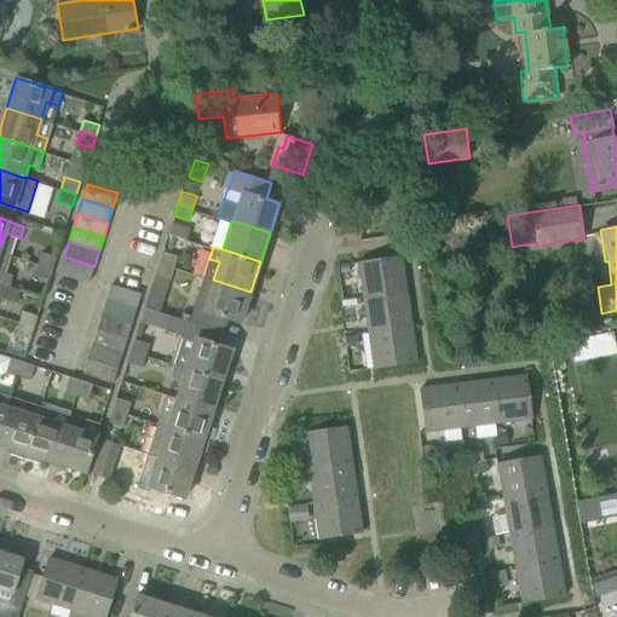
[(42,251),(38,263),(53,267),(57,255),(42,251)]
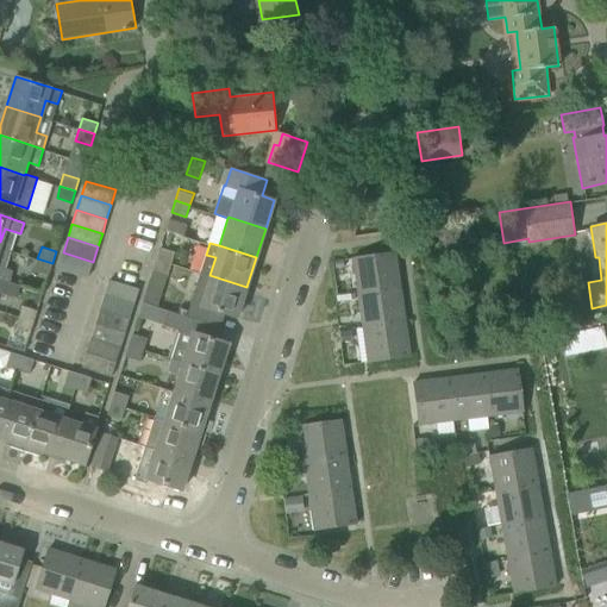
[(160,246),(156,258),(171,263),(175,251),(160,246)]
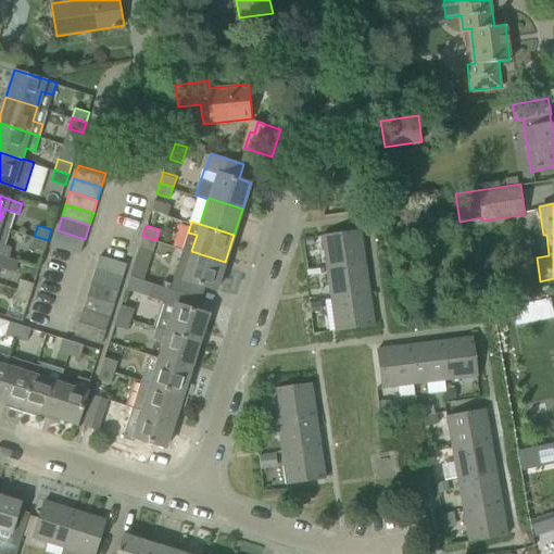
[(323,235),(327,267),(366,261),(362,229),(323,235)]
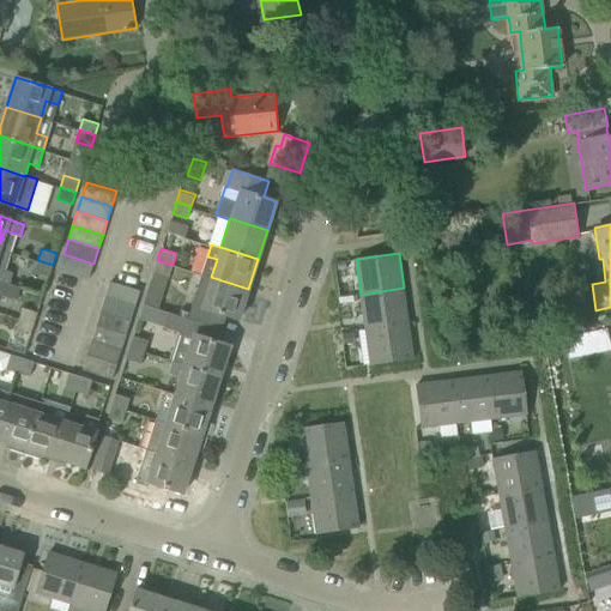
[(94,264),(64,254),(59,270),(89,279),(94,264)]
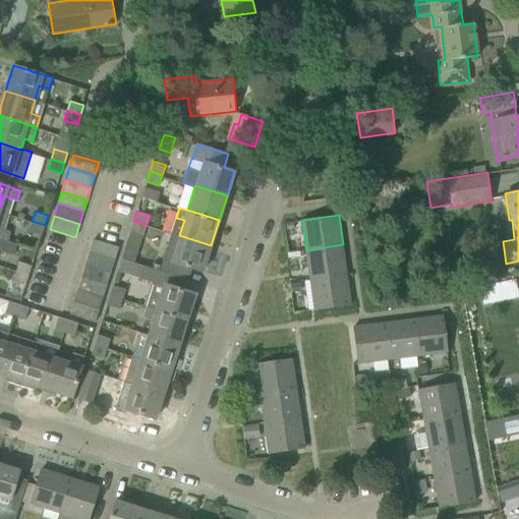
[(45,225),(32,221),(29,230),(42,234),(45,225)]
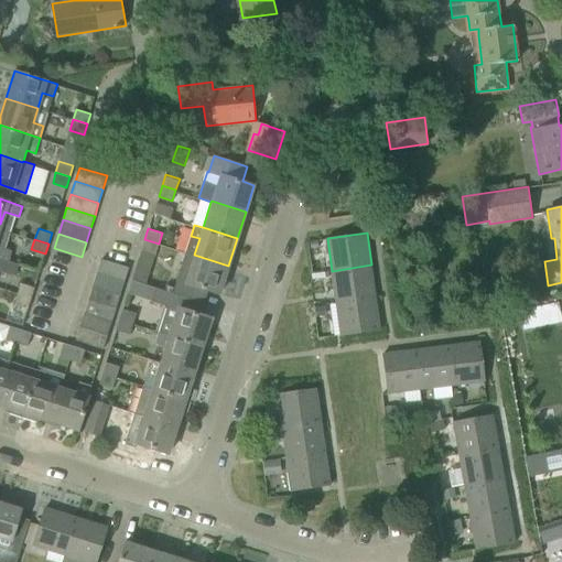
[(159,244),(144,239),(141,249),(155,254),(159,244)]
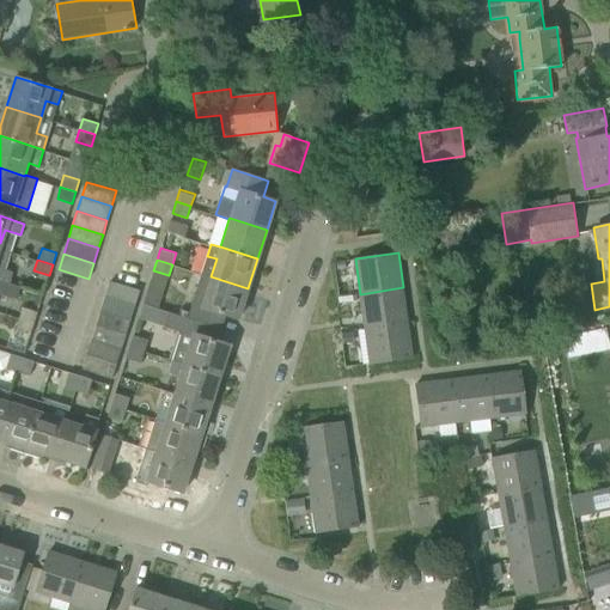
[(0,279),(10,281),(13,270),(0,266),(0,279)]
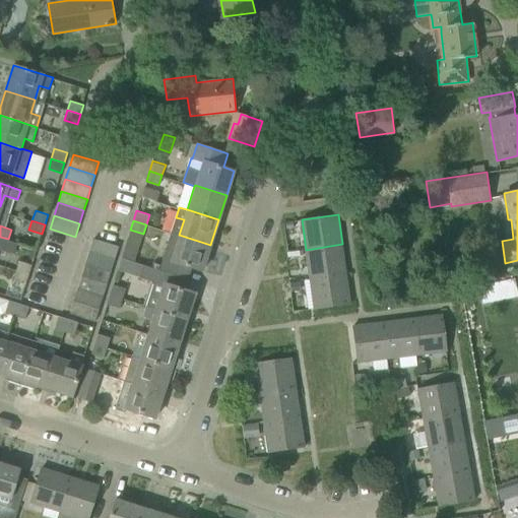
[(210,245),(179,235),(171,260),(202,270),(210,245)]
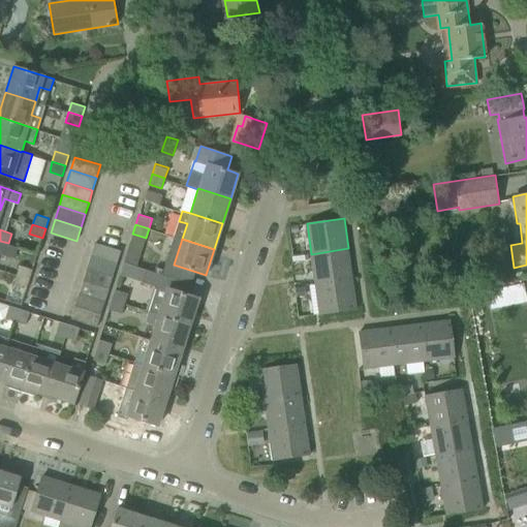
[(0,241),(0,252),(14,257),(18,246),(8,243),(0,241)]
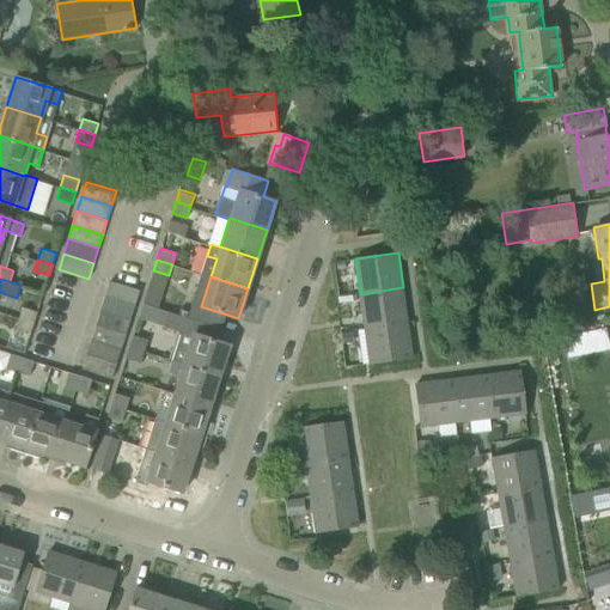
[(110,279),(105,294),(135,303),(140,288),(110,279)]
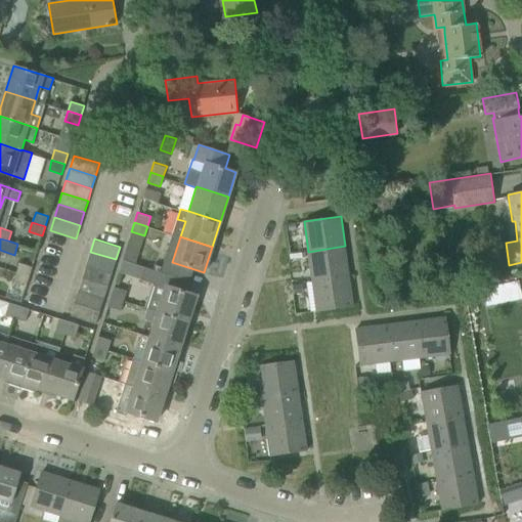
[(308,252),(312,280),(350,275),(345,246),(308,252)]
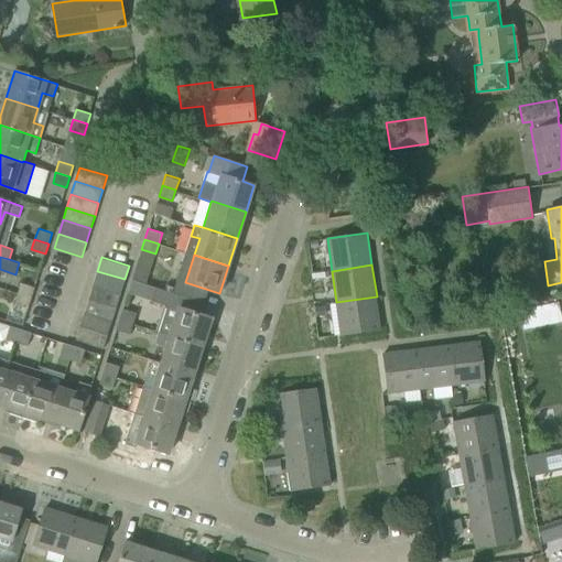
[(97,271),(94,284),(120,293),(125,279),(97,271)]
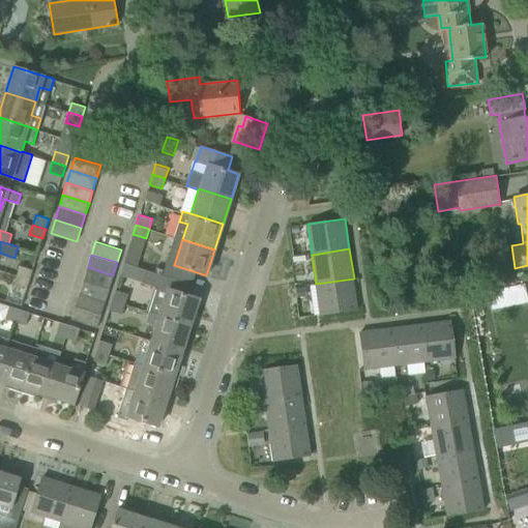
[(20,264),(17,275),(30,279),(33,268),(20,264)]
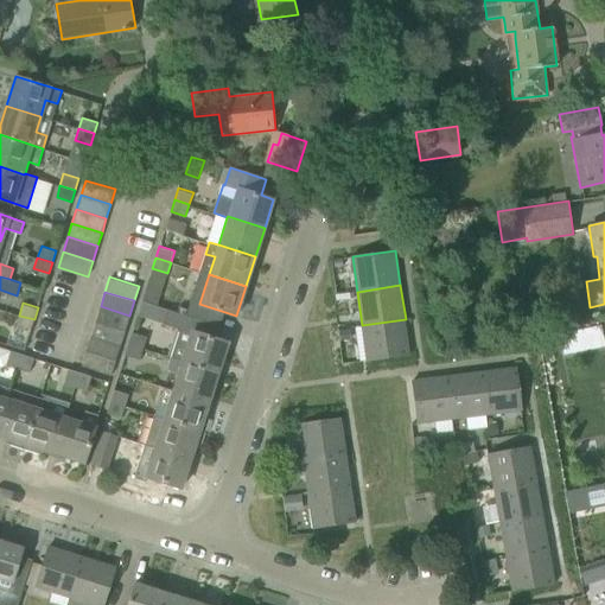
[(101,306),(96,320),(126,330),(129,316),(101,306)]
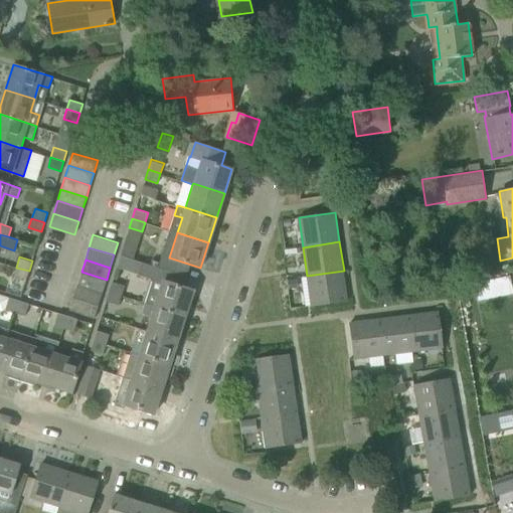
[(154,279),(145,303),(185,315),(193,291),(160,280),(163,269),(142,262),(138,274),(154,279)]
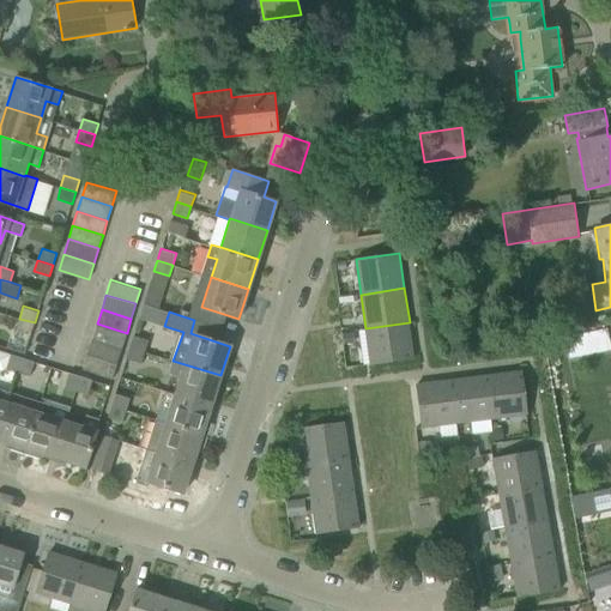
[(35,322),(19,319),(16,330),(31,334),(35,322)]
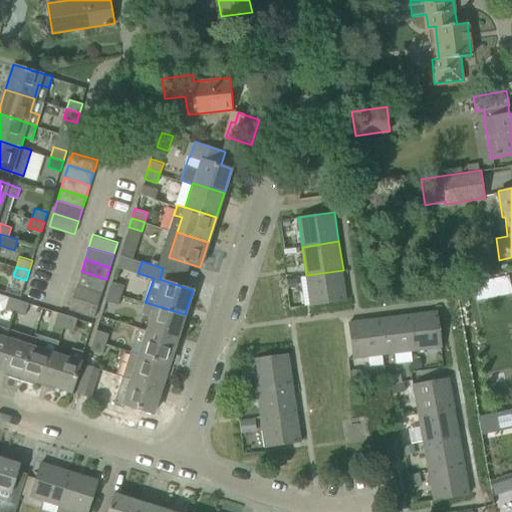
[(343,270),(306,275),(310,304),(347,299),(343,270)]
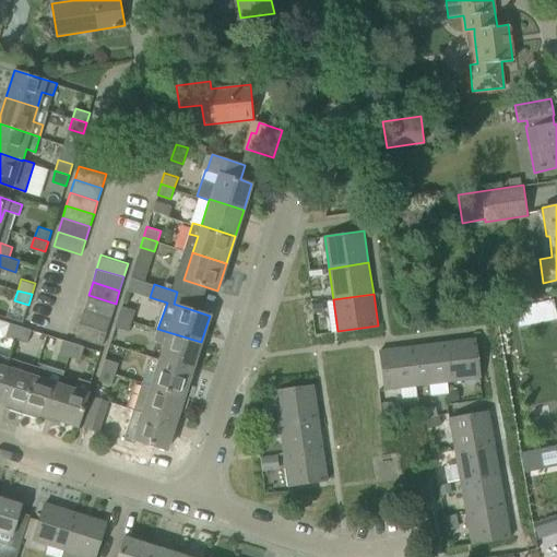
[(89,295),(84,309),(110,318),(116,304),(89,295)]
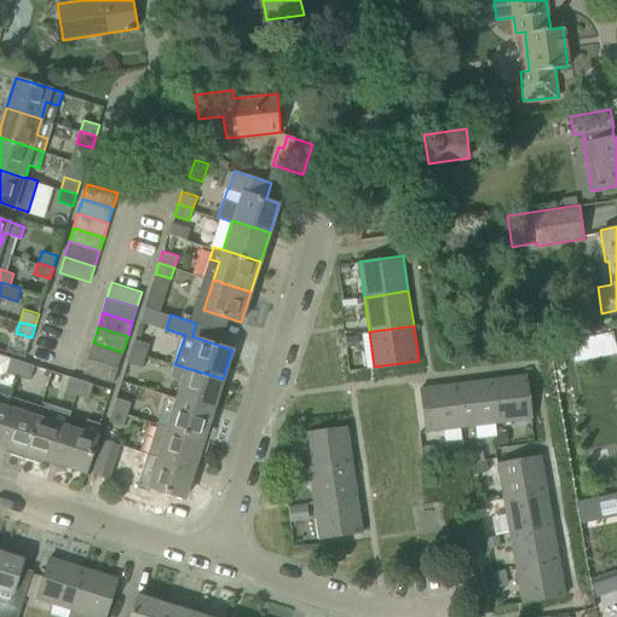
[(601,334),(571,340),(576,361),(605,355),(601,334)]
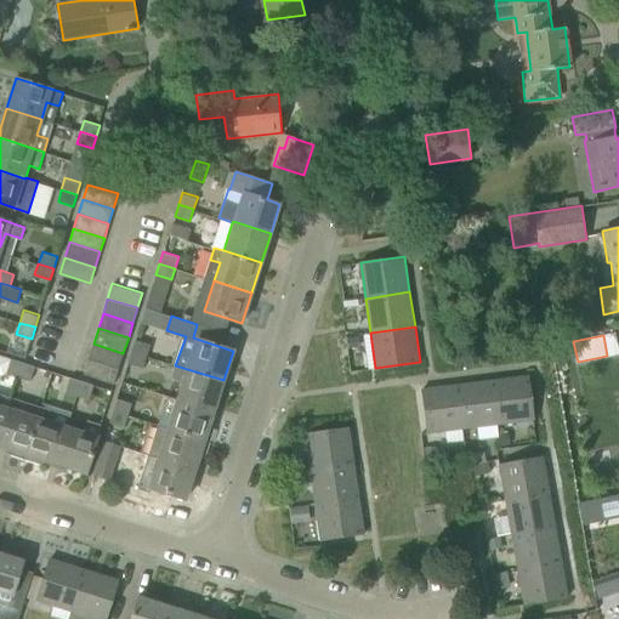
[(136,339),(131,351),(147,356),(151,344),(136,339)]
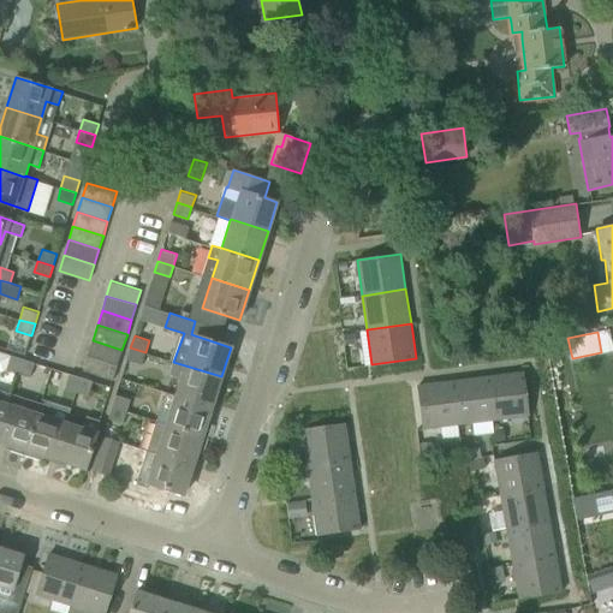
[(93,340),(88,355),(118,363),(121,350),(93,340)]
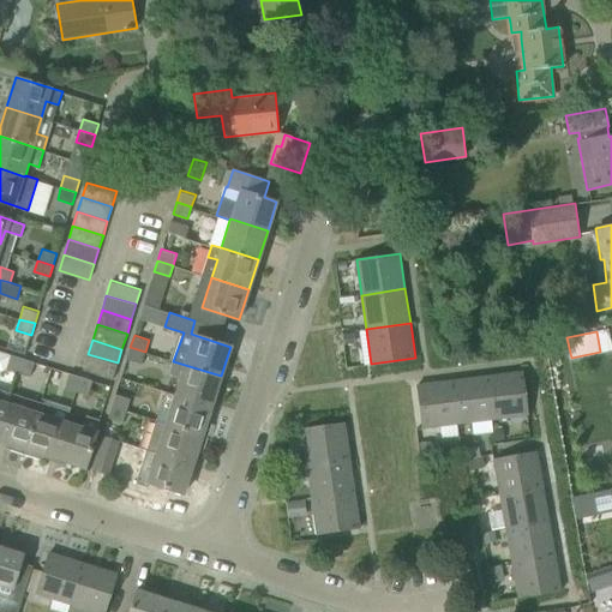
[(145,352),(130,347),(127,358),(142,364),(145,352)]
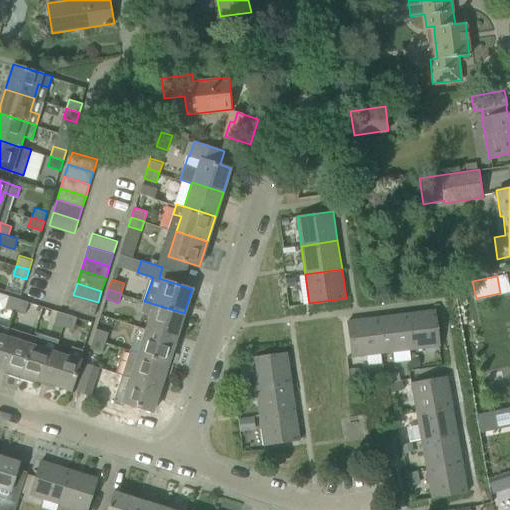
[(5,307),(16,310),(20,298),(9,294),(5,307)]
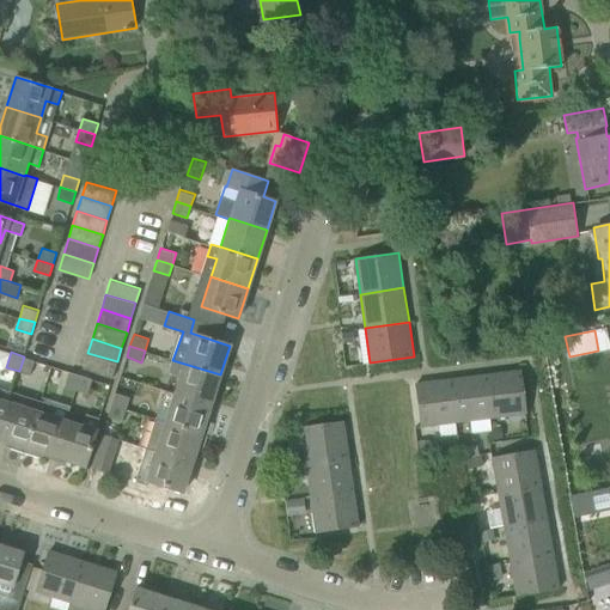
[(117,361),(87,353),(83,367),(113,377),(117,361)]
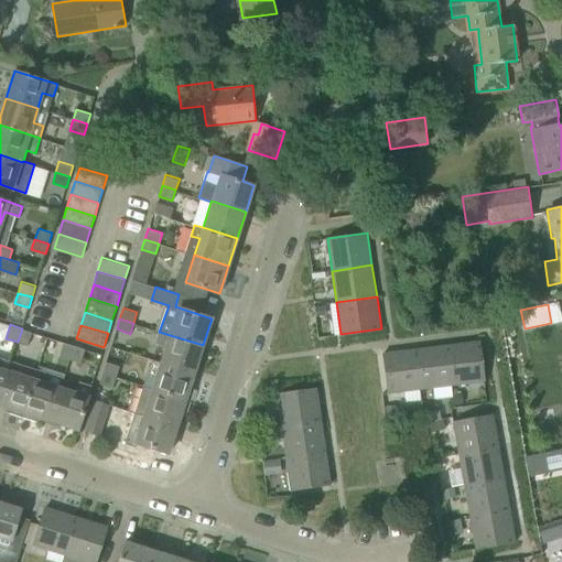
[(22,328),(18,342),(28,345),(32,332),(22,328)]
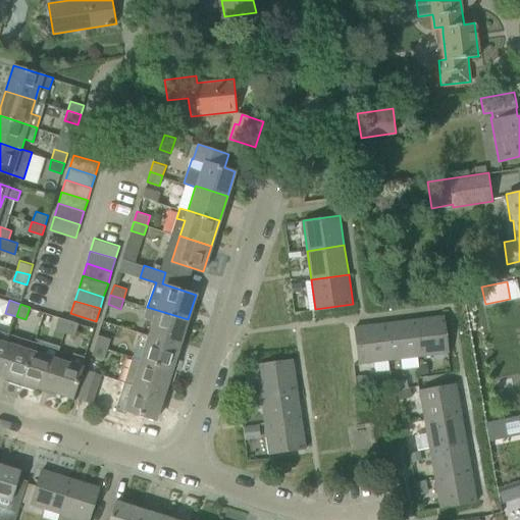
[(153,319),(149,333),(149,334),(180,344),(188,319),(147,307),(144,316),(153,319)]
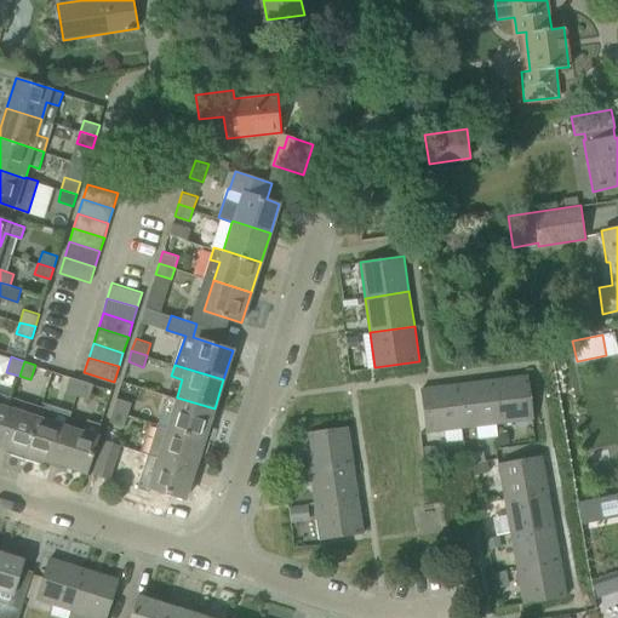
[(528,375),(492,379),(498,423),(533,419),(528,375)]
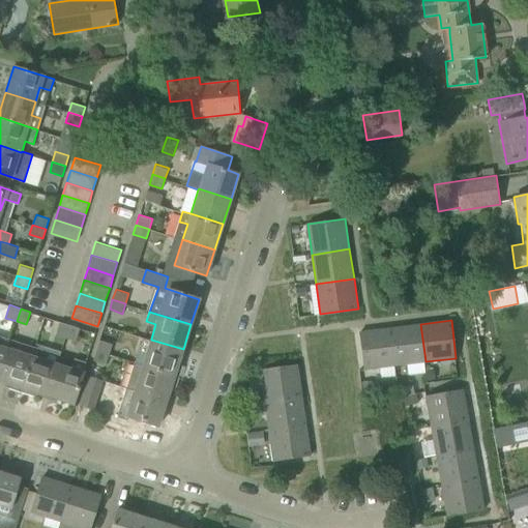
[(55,333),(66,336),(70,324),(60,321),(55,333)]
